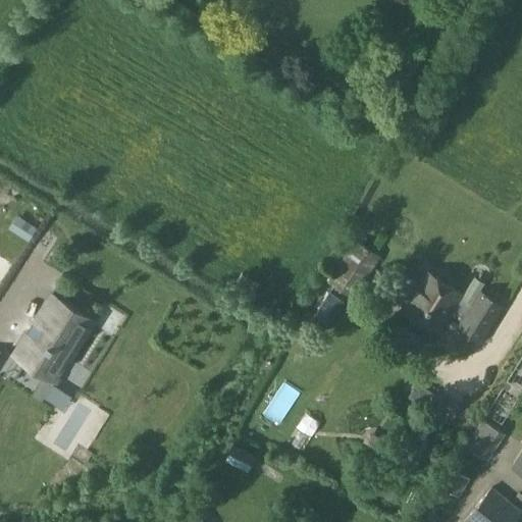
[(27,220),(16,233),(27,241),(37,227),(27,220)]
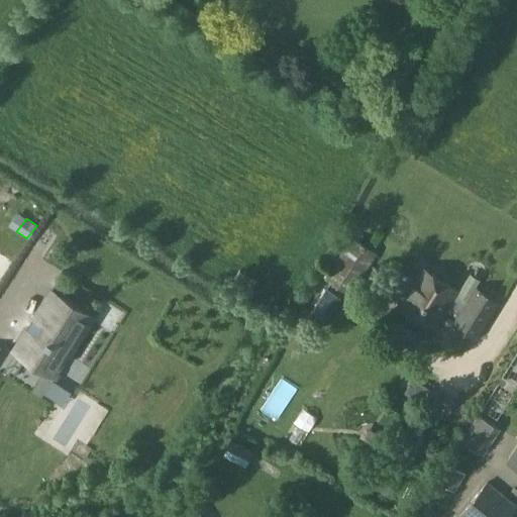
[(376,253),(353,239),(327,280),(333,284),(317,309),(328,316),(343,291),(350,295),(376,253)]
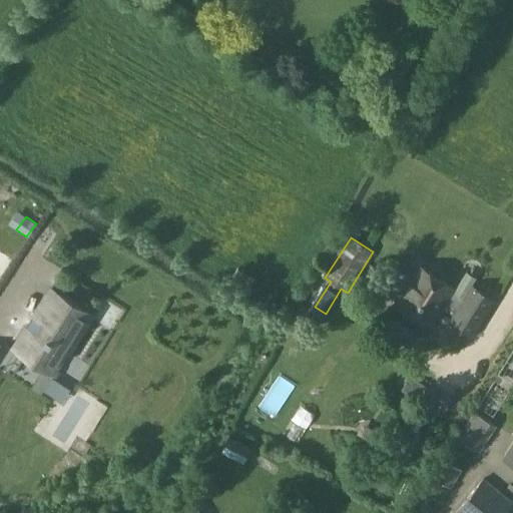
[(441,313),(454,320),(465,301),(453,293),(455,290),(415,265),(404,283),(412,288),(398,311),(430,331),(441,313)]
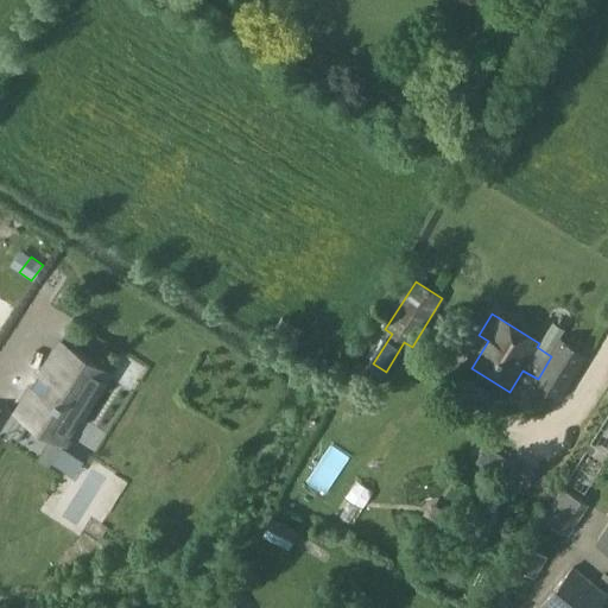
[(59,340),(16,412),(63,441),(107,369),(59,340)]
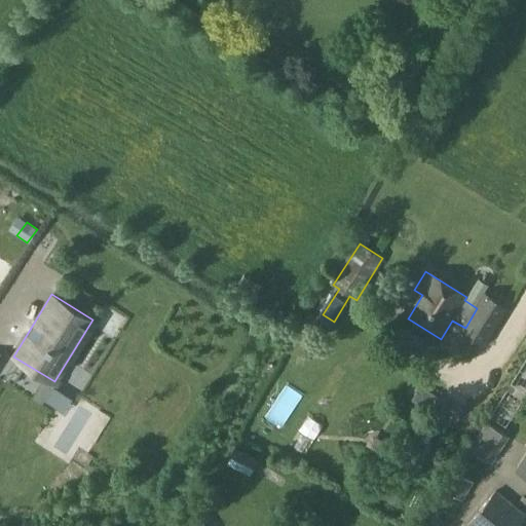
[(465,328),(463,332),(482,342),(504,305),(486,294),(477,308),(465,328)]
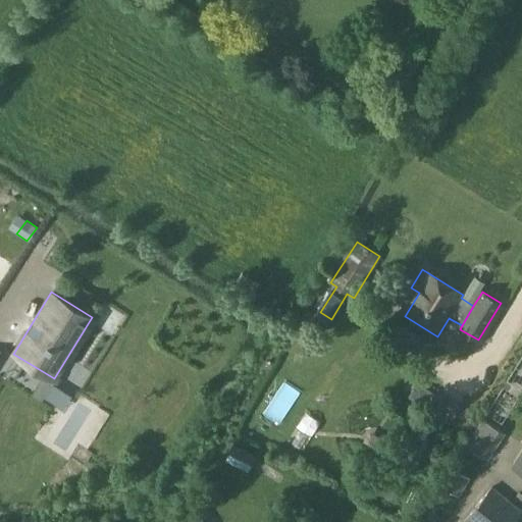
[(498,384),(514,394),(521,378),(521,359),(514,355),(498,384)]
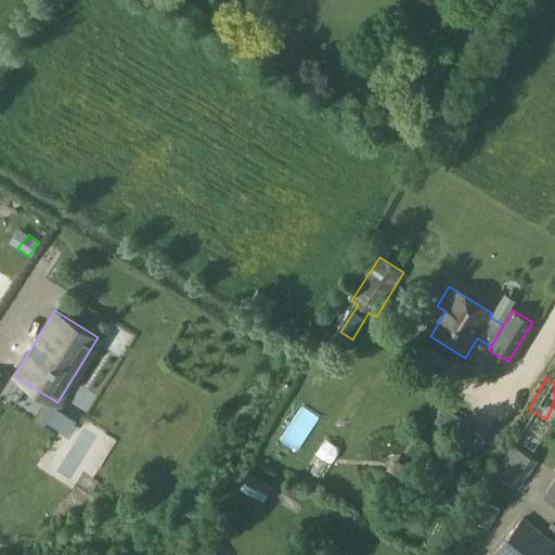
[(443,407),(434,422),(478,450),(490,430),(467,416),(465,420),(443,407)]
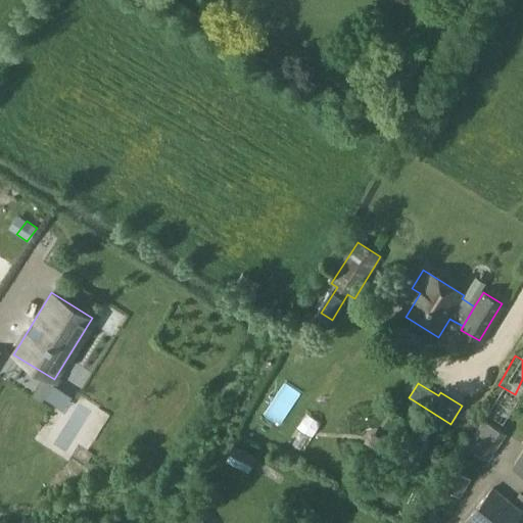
[(481,417),(500,423),(510,393),(491,387),(481,417)]
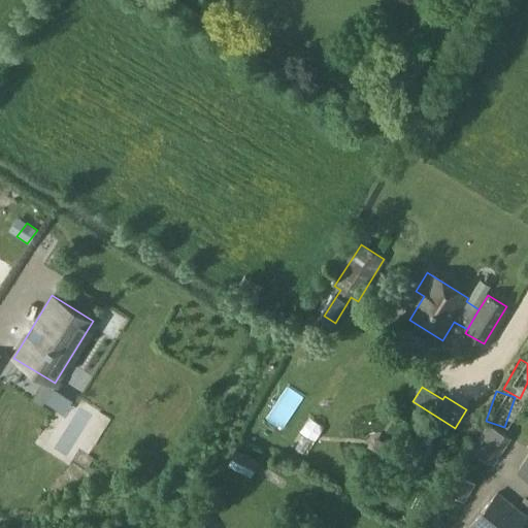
[(489,425),(472,451),(491,464),(508,437),(489,425)]
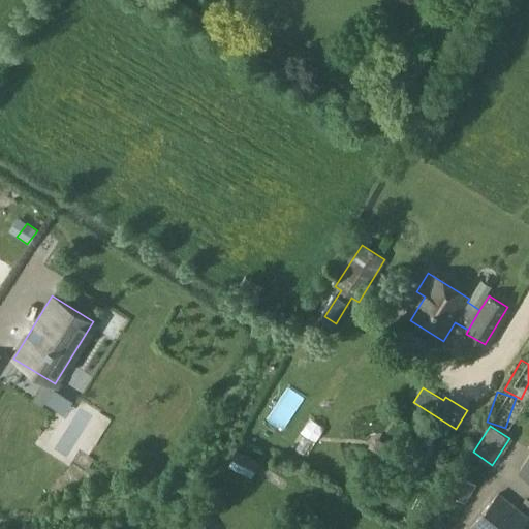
[(238,450),(230,465),(251,475),(258,460),(238,450)]
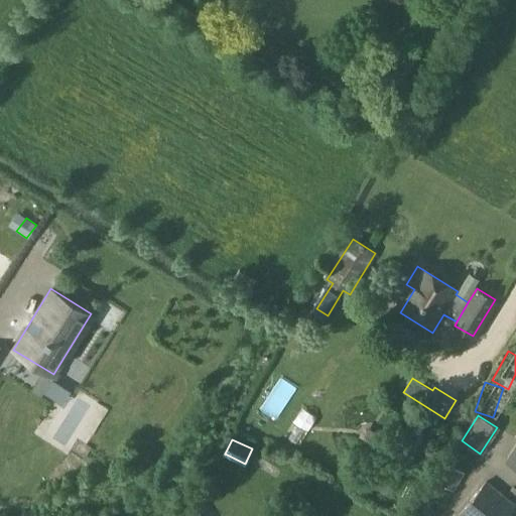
[(515,468),(515,449),(507,463),(515,468)]
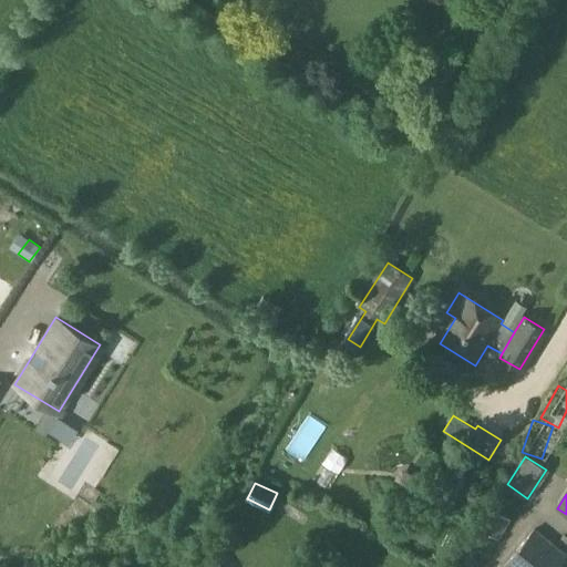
[(508,523),(491,511),(480,529),(498,540),(508,523)]
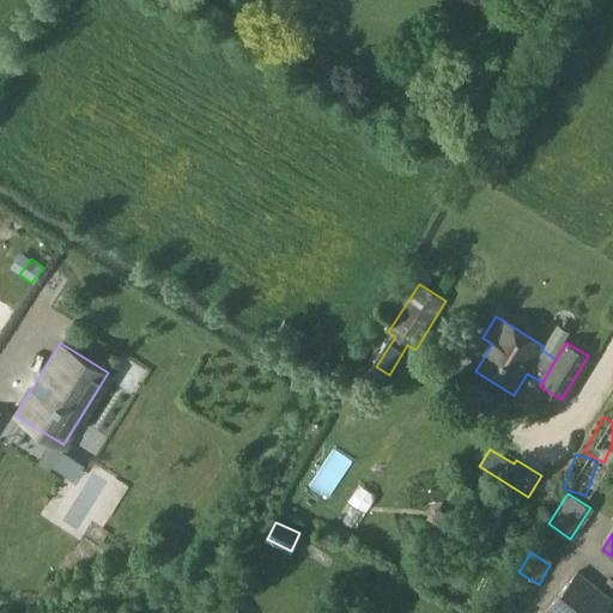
[(601,612),(611,601),(576,574),(547,612),(548,612),(601,612)]
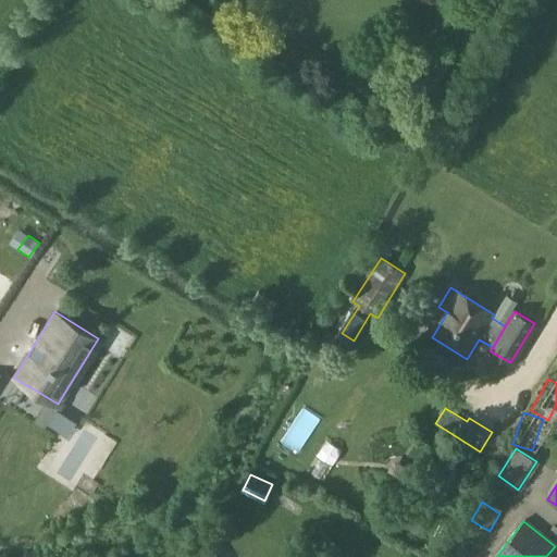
[(0,556),(27,556),(11,543),(0,555),(0,556)]
